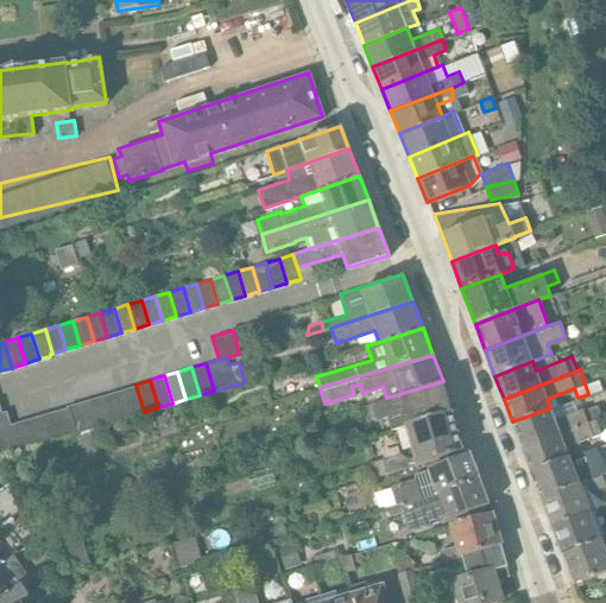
[(404,425),(450,411),(443,381),(386,398),(371,401),(371,402),(376,418),(377,419),(386,417),(390,429),(404,425)]
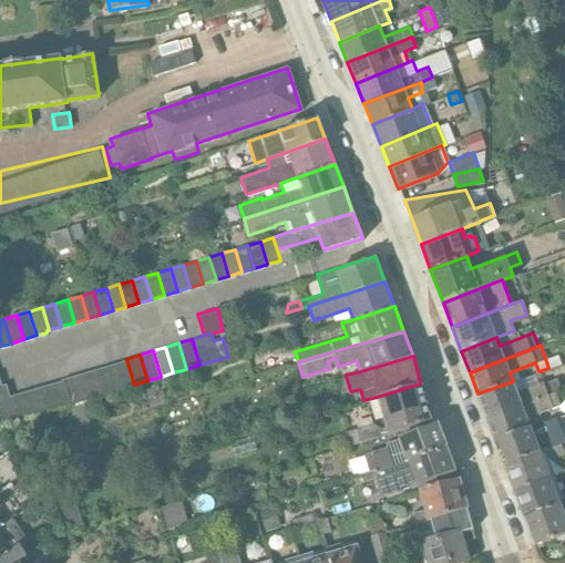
[(126,359),(113,362),(121,388),(134,385),(126,359)]
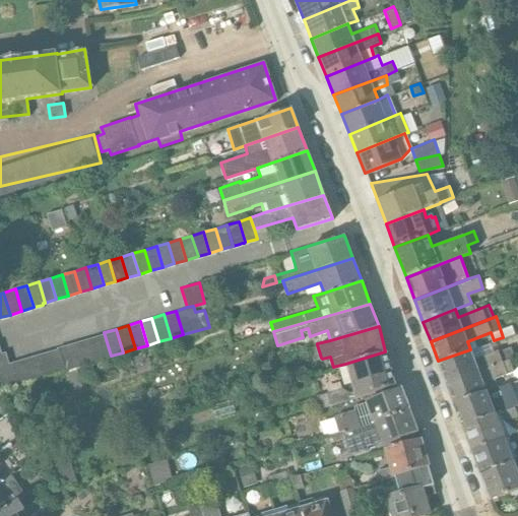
[(104,332),(92,336),(99,360),(111,356),(104,332)]
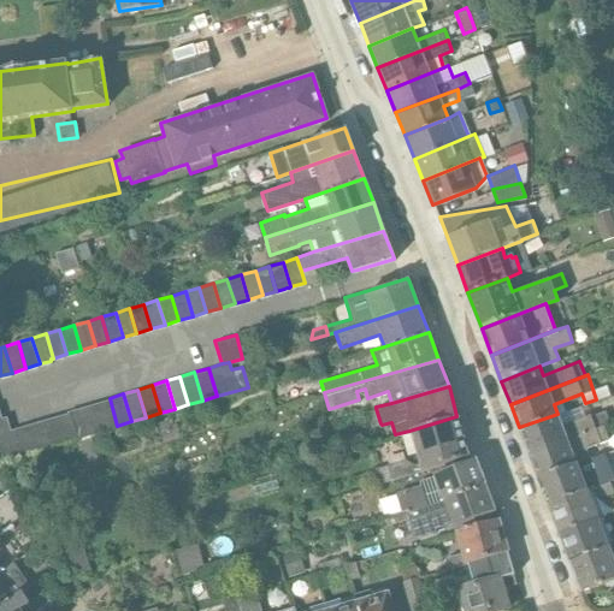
[(96,402),(95,402),(95,404),(104,429),(117,426),(110,398),(96,402)]
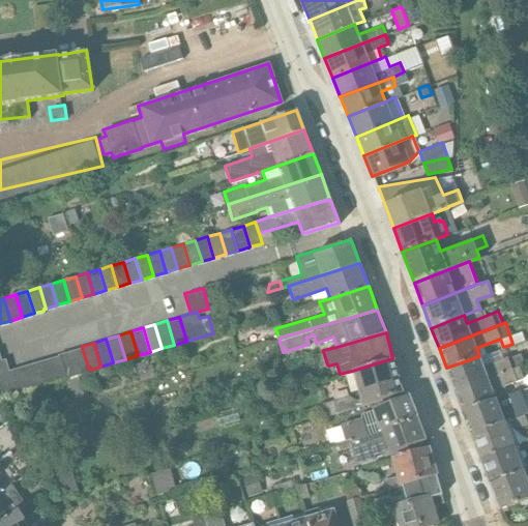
[(80,347),(69,350),(77,373),(89,370),(82,348),(82,346),(80,347)]
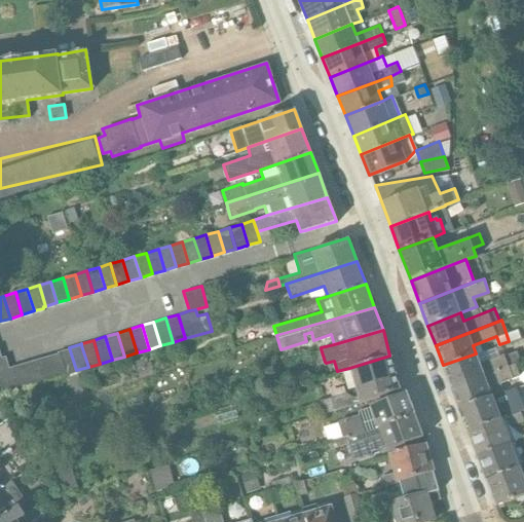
[(57,350),(58,351),(64,374),(76,370),(69,347),(57,350)]
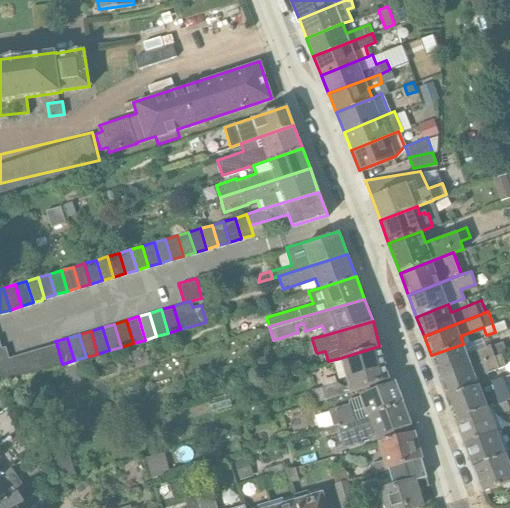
[(431,355),(439,376),(501,354),(500,353),(505,351),(502,341),(490,345),(489,343),(466,352),(463,344),(431,355)]
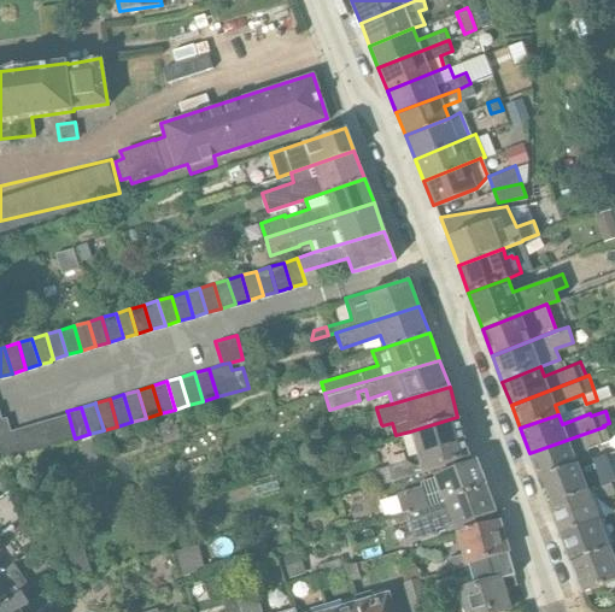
[(68,412),(53,417),(60,443),(75,439),(68,412)]
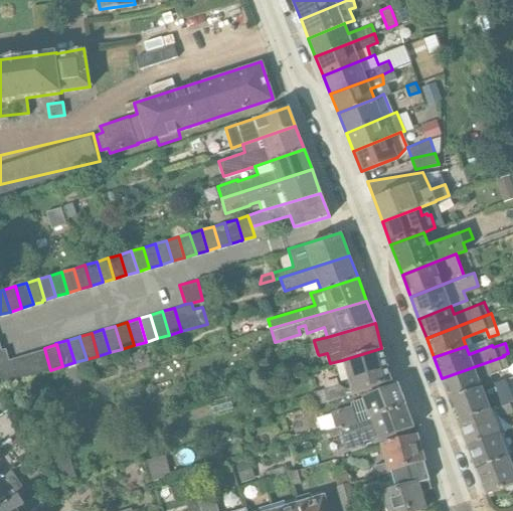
[(0,385),(14,380),(8,358),(4,347),(0,348),(0,385)]
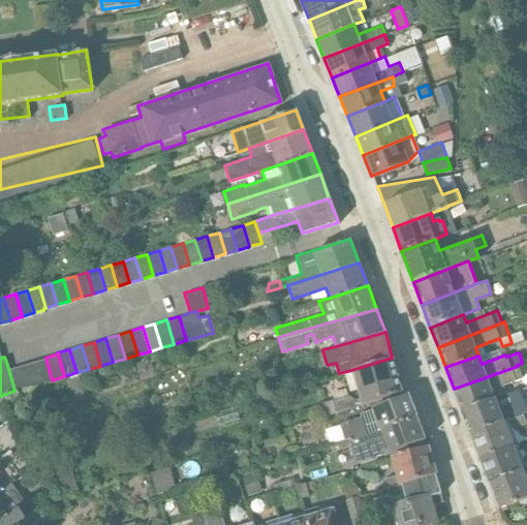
[(45,358),(33,361),(39,383),(52,380),(45,358)]
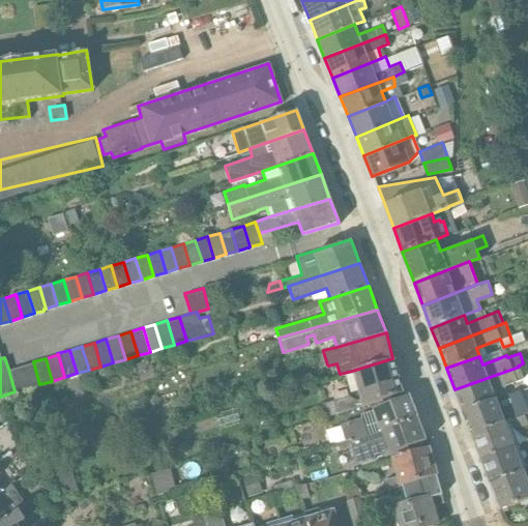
[(325,414),(402,392),(392,358),(352,371),(359,397),(355,398),(349,395),(322,403),(325,414)]
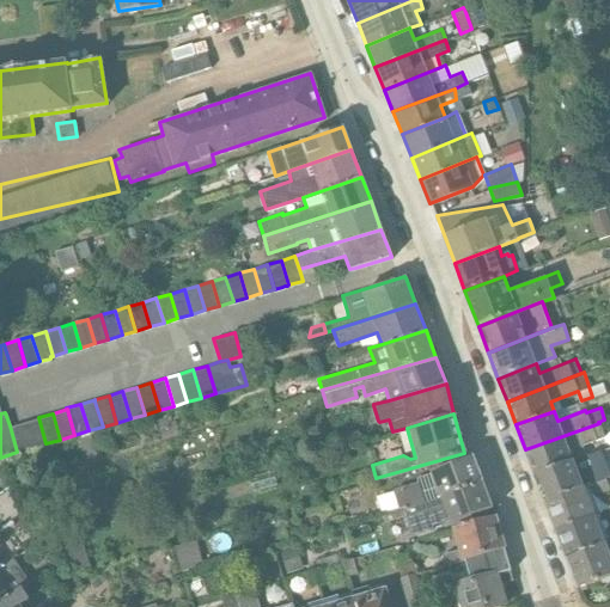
[(38,417),(24,422),(31,448),(46,443),(38,417)]
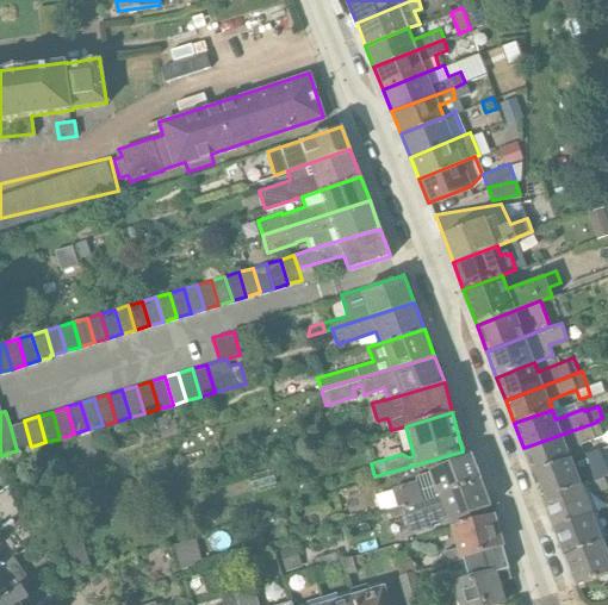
[(24,420),(10,424),(17,450),(31,447),(24,420)]
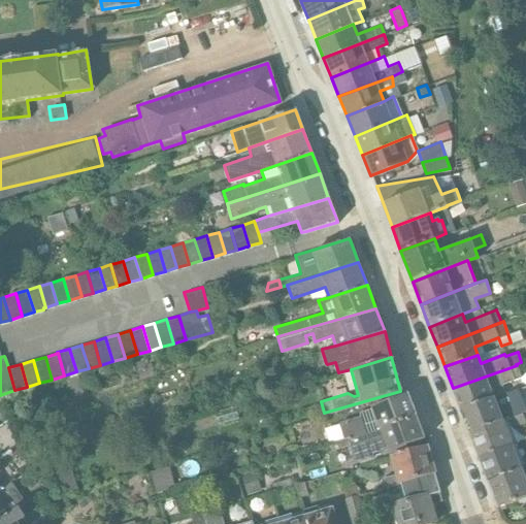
[(460,410),(494,396),(504,392),(501,384),(521,377),(517,365),(453,388),(460,410)]
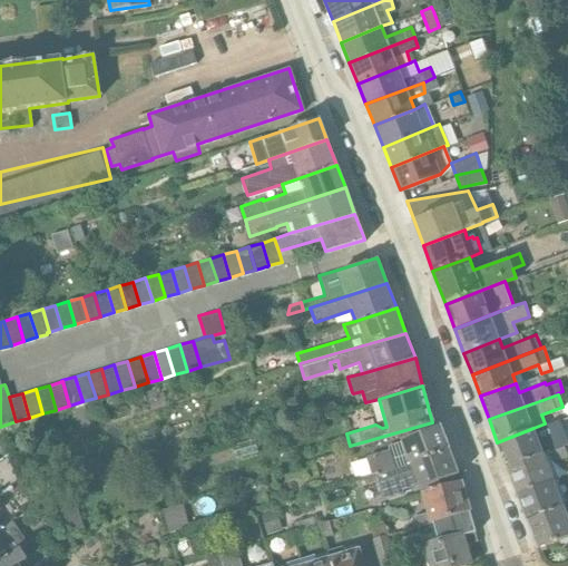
[(440,425),(400,439),(404,452),(391,457),(389,449),(365,456),(364,452),(348,457),(354,479),(371,474),(376,472),(378,475),(449,449),(440,425)]
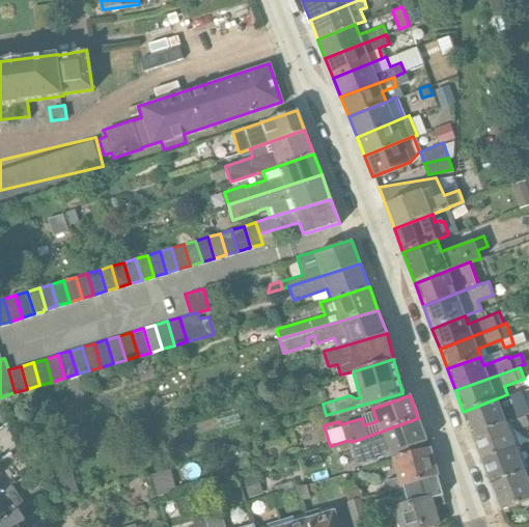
[(513,419),(525,415),(524,414),(528,412),(528,398),(501,410),(497,398),(463,412),(472,434),(506,421),(513,419)]
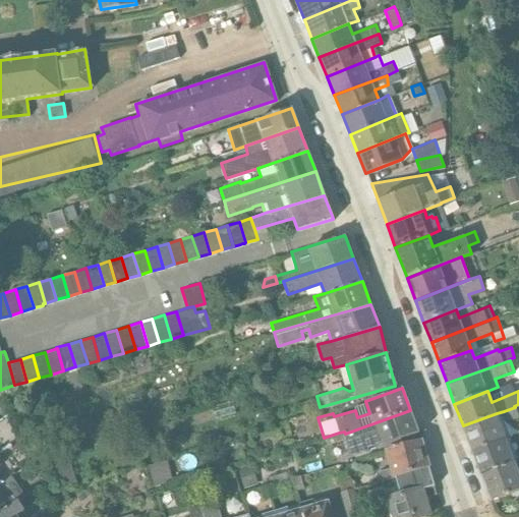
[(507,420),(518,415),(515,407),(504,411),(507,420)]
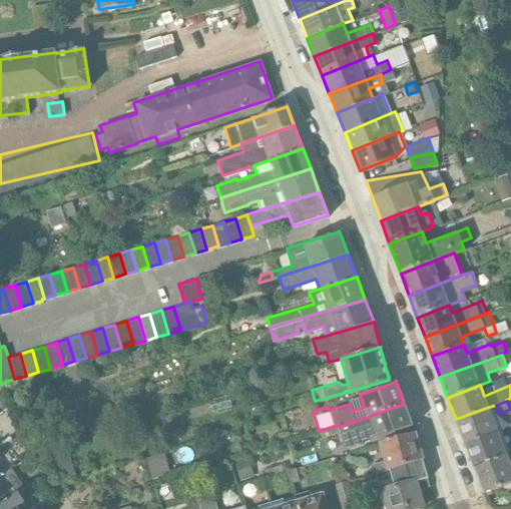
[(376,439),(412,425),(404,404),(340,427),(347,448),(362,443),(361,440),(375,436),(376,439)]
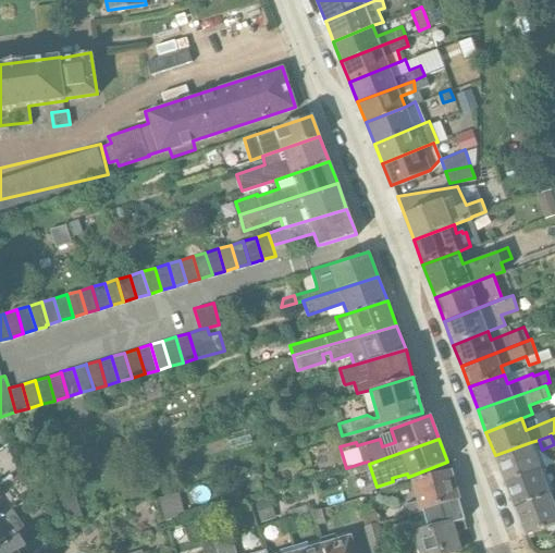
[(541,467),(537,457),(531,442),(495,455),(505,481),(541,467)]
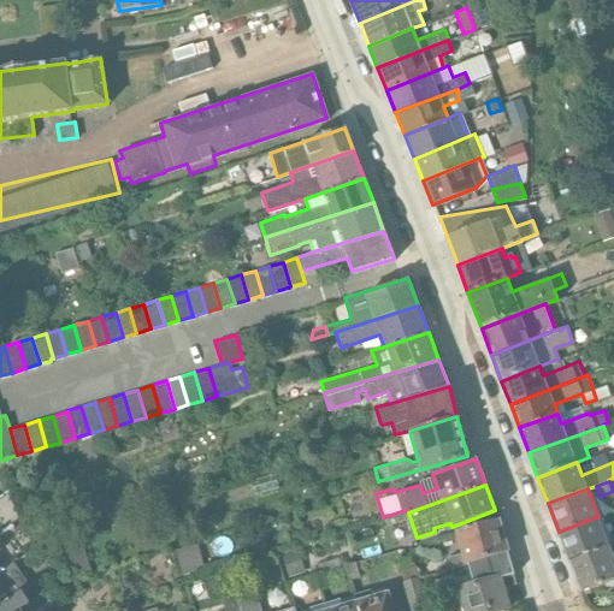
[(568,559),(608,546),(609,546),(598,516),(559,532),(568,559)]
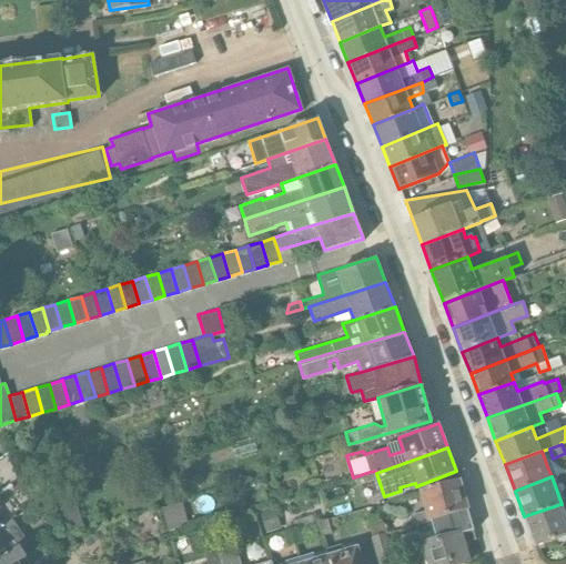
[(433,519),(467,507),(460,479),(418,490),(424,510),(412,513),(415,524),(433,519)]
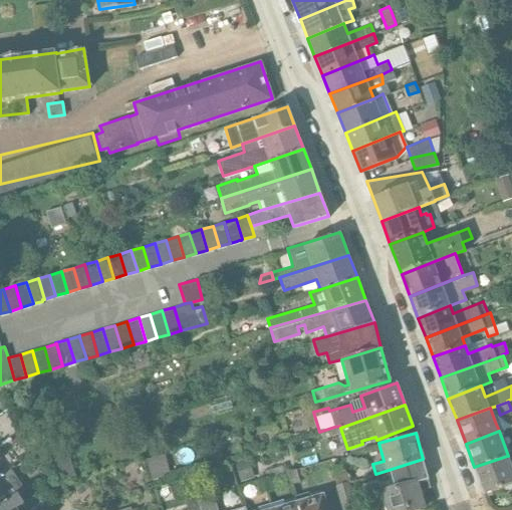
[(65,476),(74,473),(64,442),(46,448),(65,476)]
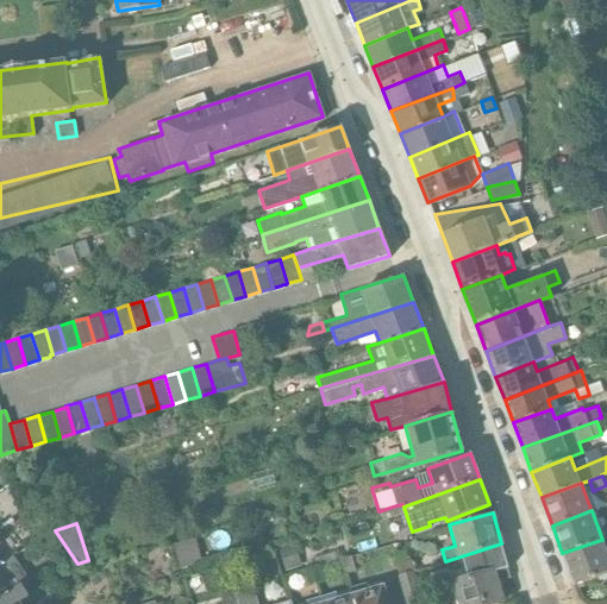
[(562,553),(574,584),(606,571),(606,557),(601,540),(562,553)]
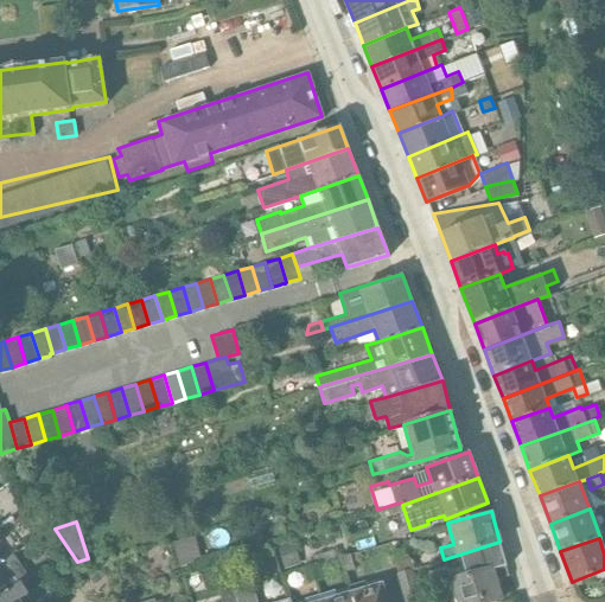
[(467,572),(451,577),(458,601),(486,601),(500,599),(492,569),(507,565),(500,542),(463,554),(467,572)]
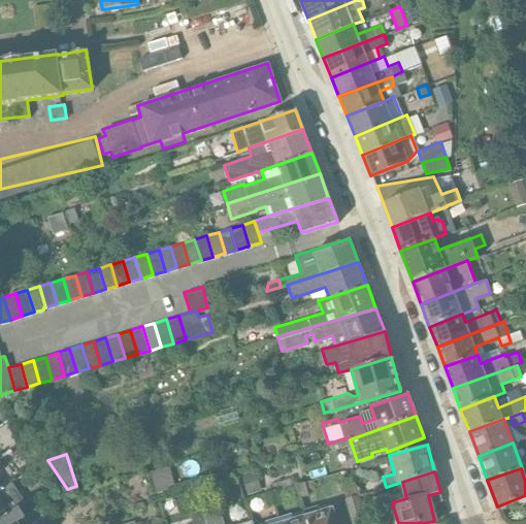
[(0,520),(18,508),(26,502),(9,480),(1,485),(0,486),(0,520)]
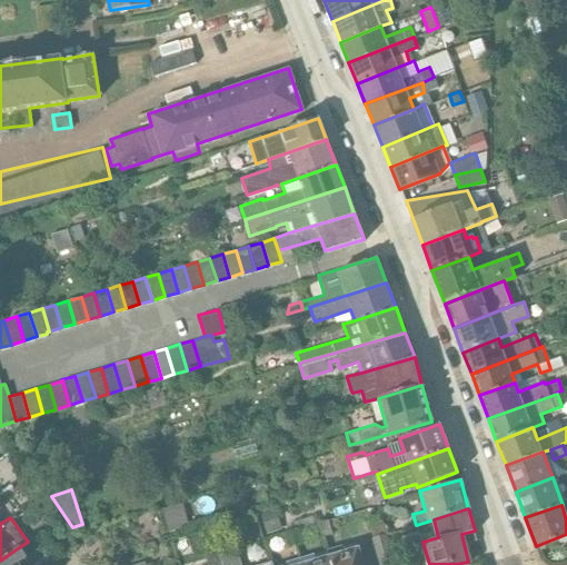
[(379,564),(394,564),(395,564),(385,532),(371,536),(379,564)]
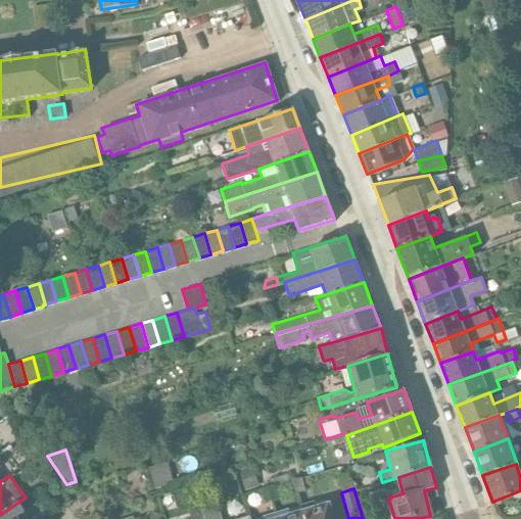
[(299,504),(301,510),(303,518),(333,518),(328,502),(315,506),(314,500),(299,504)]
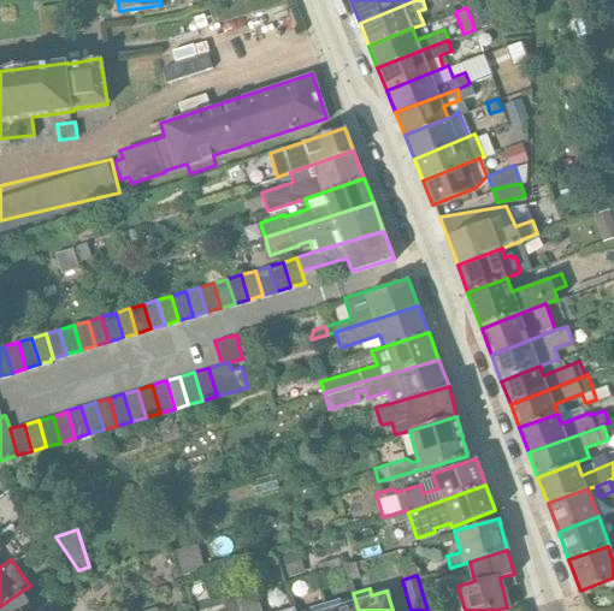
[(242,610),(260,610),(254,591),(238,595),(242,610)]
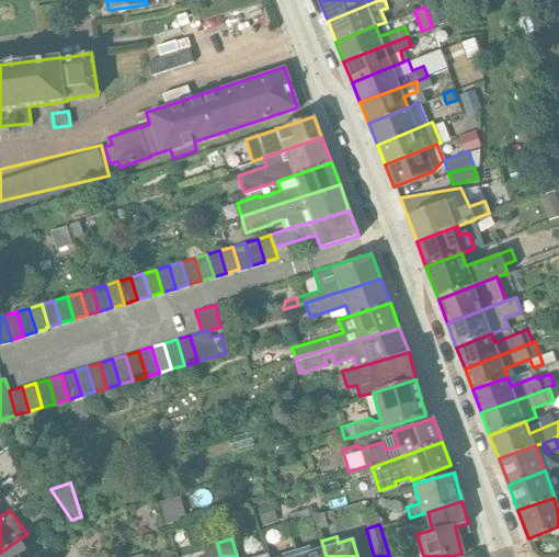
[(0,556),(21,556),(20,555),(27,549),(19,540),(0,553),(0,556)]
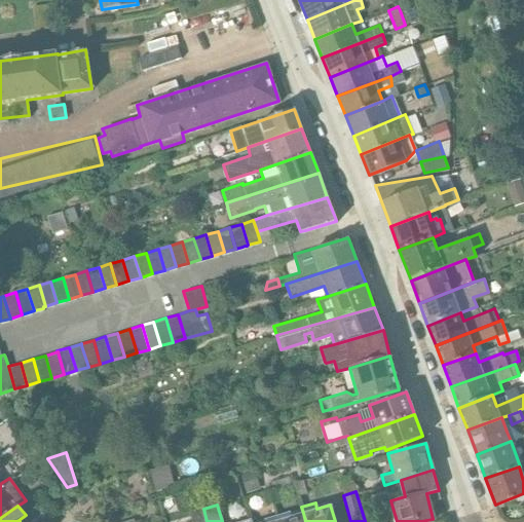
[(192,521),(207,521),(203,509),(190,513),(192,521)]
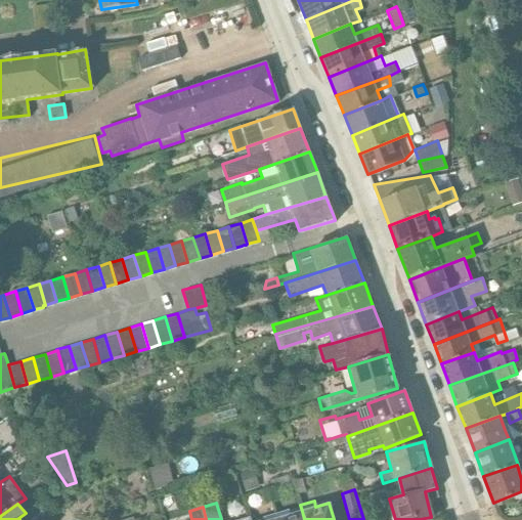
[(277,519),(304,519),(302,511),(290,514),(289,508),(275,512),(277,519)]
